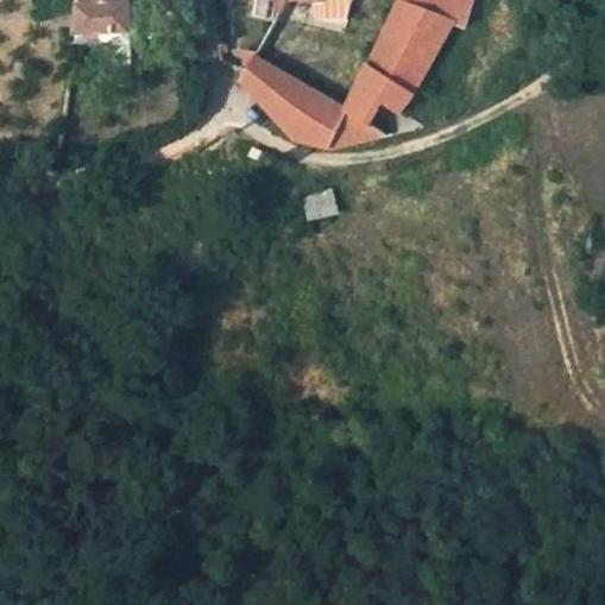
[(73,46),(127,43),(125,0),(76,0),(73,46)]
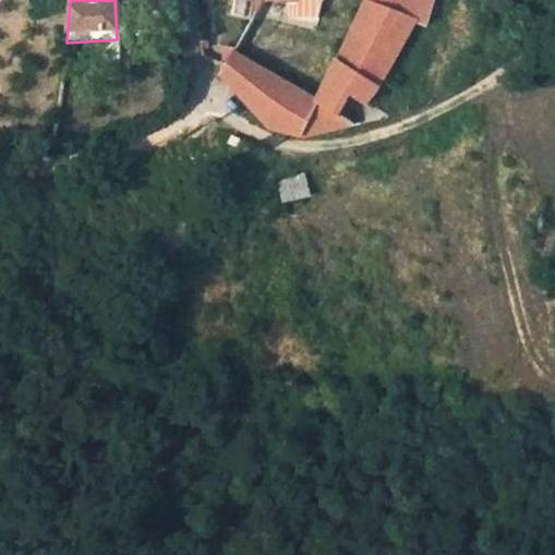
[(315,96),(281,76),(258,113),(263,119),(300,131),(384,113),(377,108),(365,99),(371,91),(386,67),(399,43),(411,16),(371,0),(362,0),(315,96)]
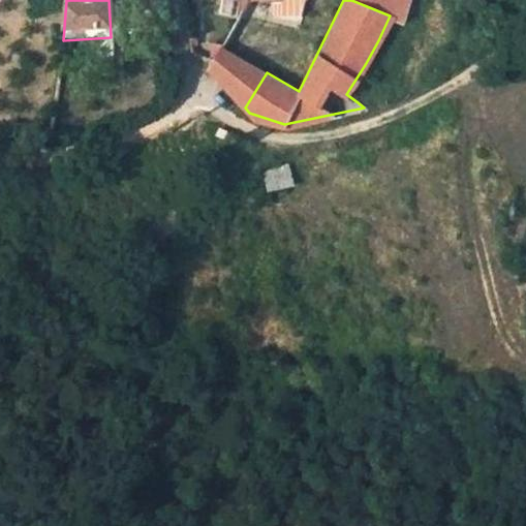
[(398,19),(402,0),(351,0),(390,16),(398,19)]
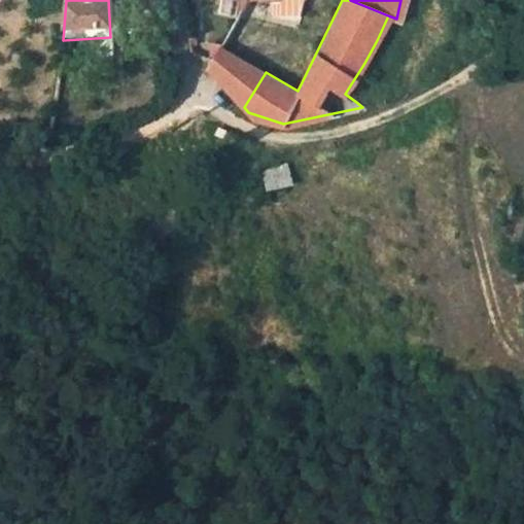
[(206,65),(244,107),(266,72),(217,45),(210,58),(206,65)]
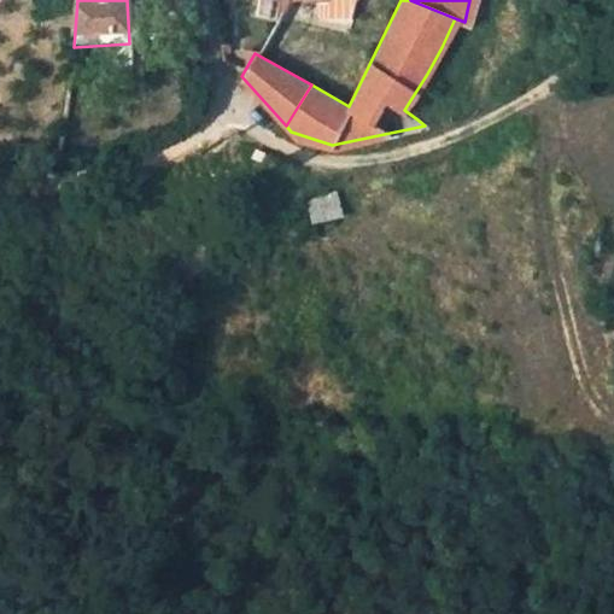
[(262,159),(265,151),(255,147),(252,155),(262,159)]
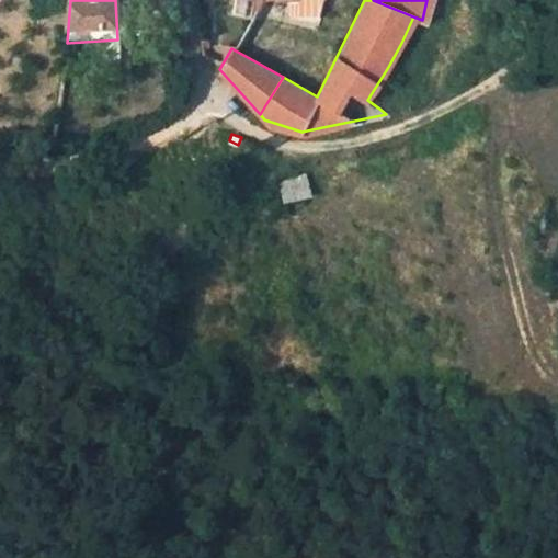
[(310,195),(302,173),(281,181),(291,204),(310,195)]
